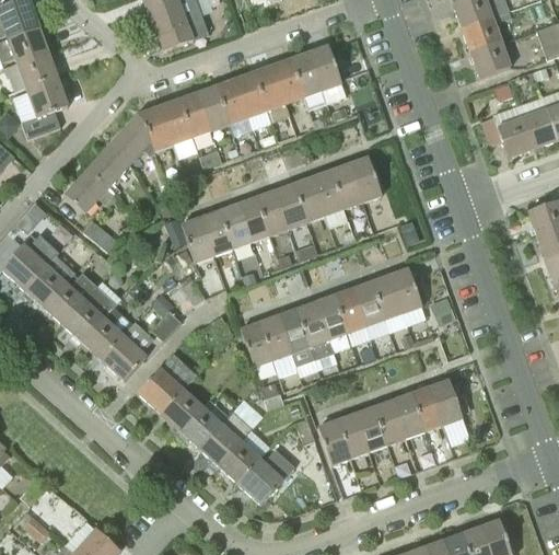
[(0,36),(8,34),(9,38),(41,27),(30,0),(20,0),(0,8),(0,36)]
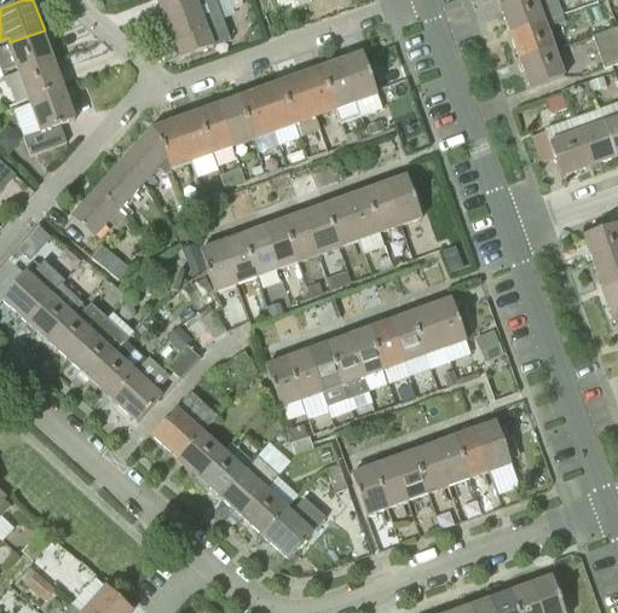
[(188,0),(163,9),(180,58),(231,40),(217,0),(188,0)]
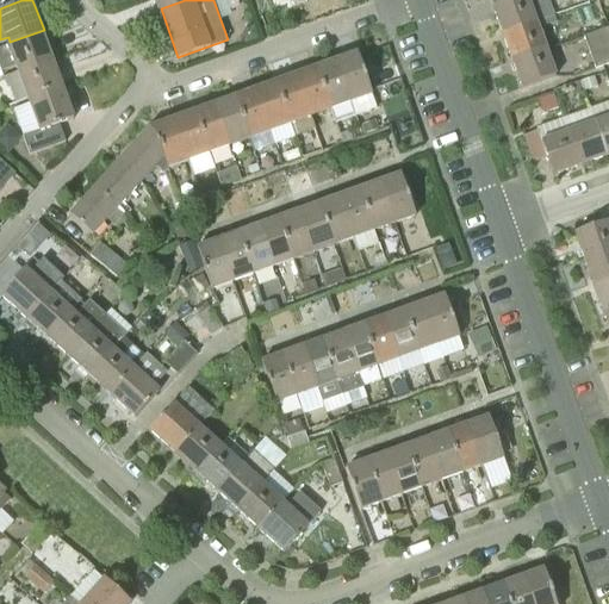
[(504,0),(495,4),(504,31),(538,19),(554,13),(550,0),(504,0)]
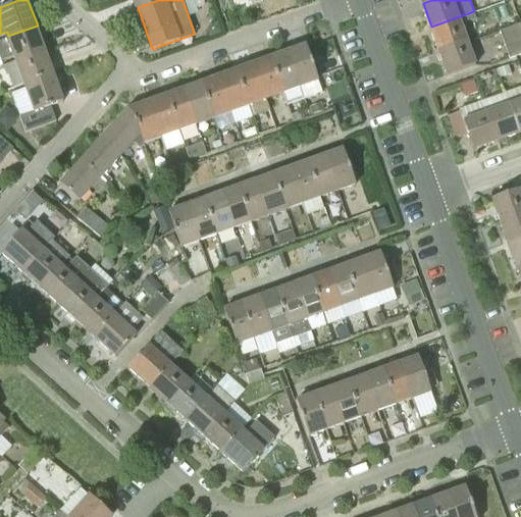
[(460,16),(431,27),(439,49),(468,39),(460,16)]
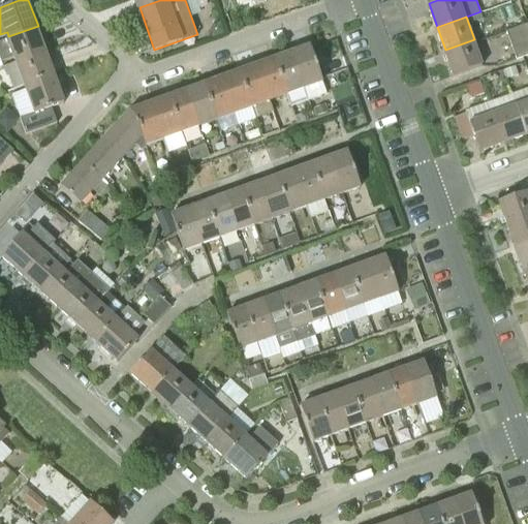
[(210,28),(213,34),(224,30),(220,18),(214,21),(210,28)]
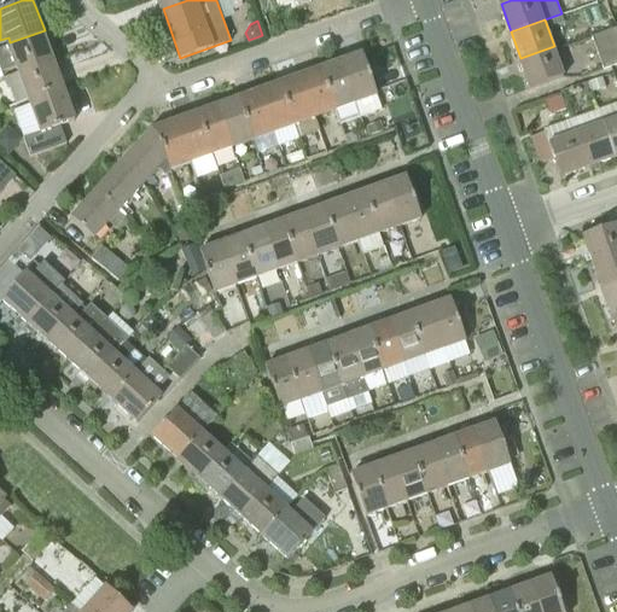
[(616,23),(592,33),(604,64),(616,59),(616,23)]
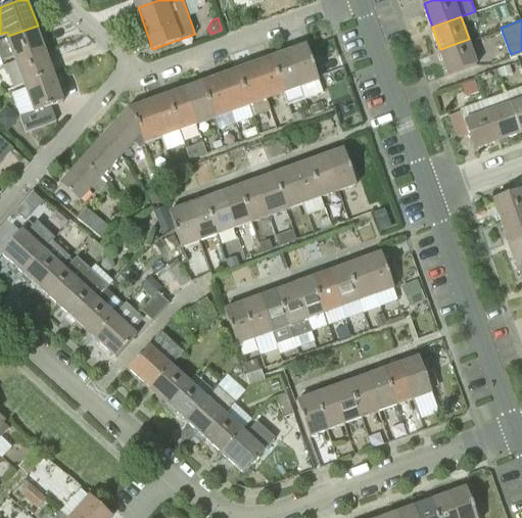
[(38,26),(8,36),(0,39),(0,52),(2,58),(14,53),(16,58),(46,48),(38,26)]
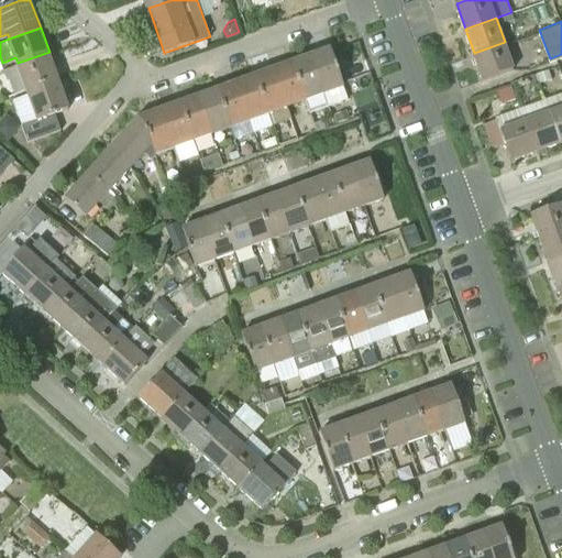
[(514,67),(505,42),(474,53),(483,78),(514,67)]
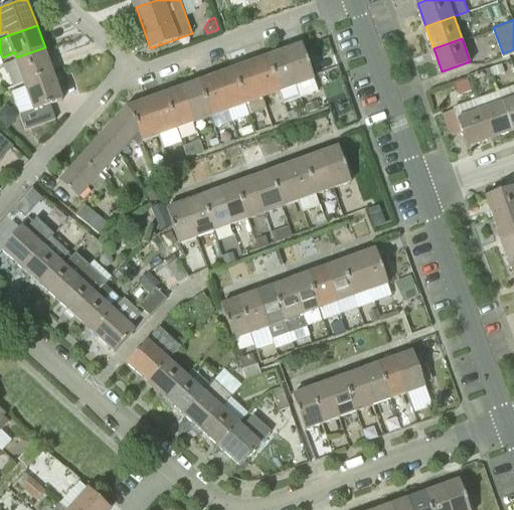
[(303,41),(284,48),(297,83),(315,76),(303,41)]
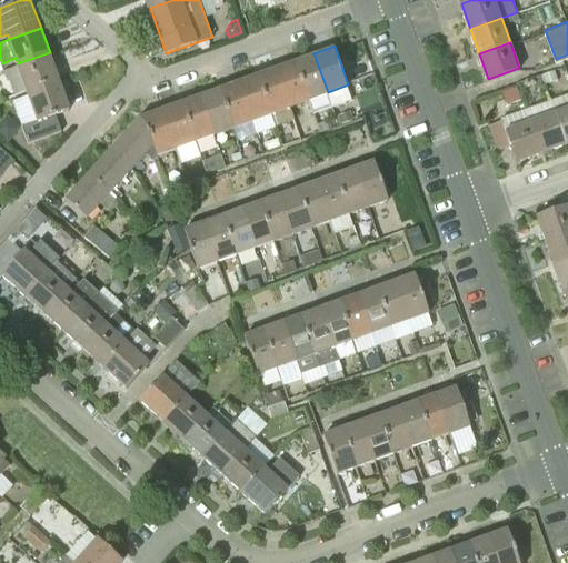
[(50,52),(18,63),(5,69),(8,78),(9,77),(15,91),(27,88),(59,76),(50,52)]
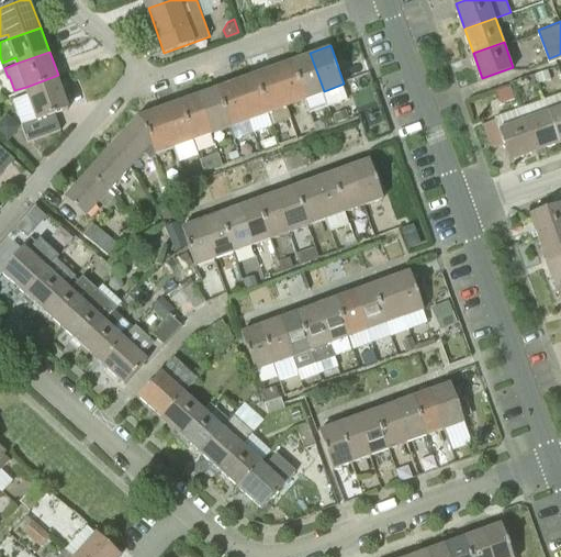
[(324,91),(310,53),(291,59),(305,98),(324,91)]
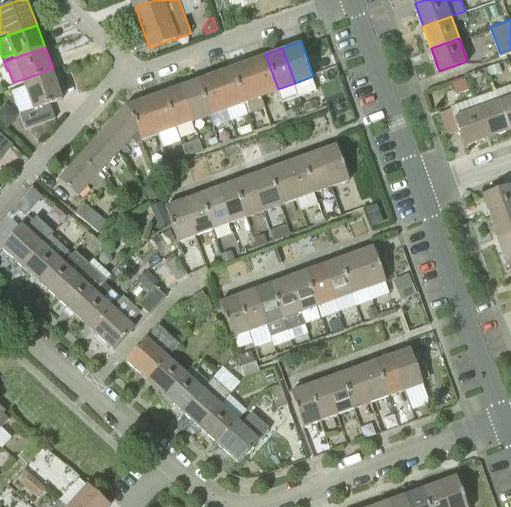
[(278,89),(265,54),(248,60),(260,95),(278,89)]
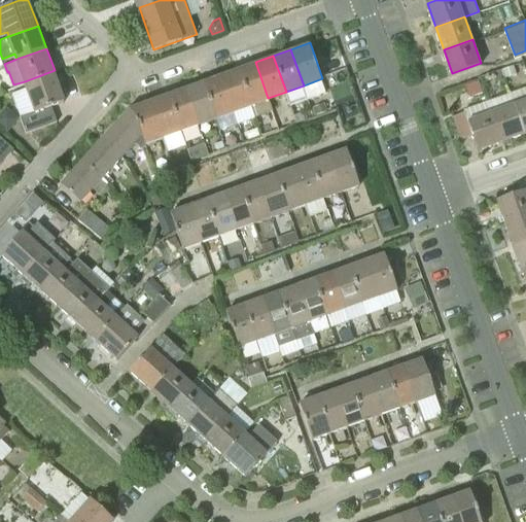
[(237,69),(249,104),(252,103),(255,112),(271,107),(268,98),(255,62),(237,69)]
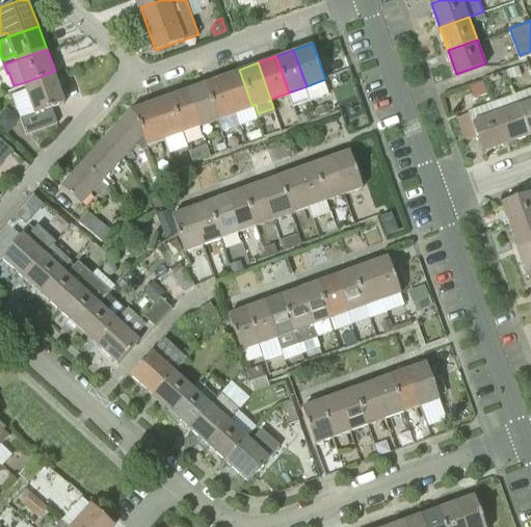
[(506,67),(509,75),(509,76),(522,72),(519,62),(506,67)]
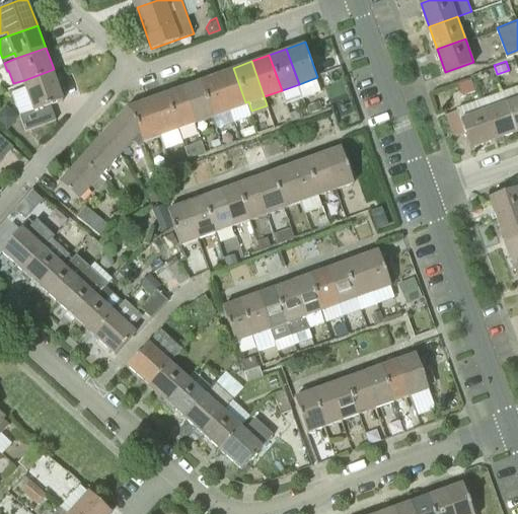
[(497,73),(494,65),(485,69),(488,76),(497,73)]
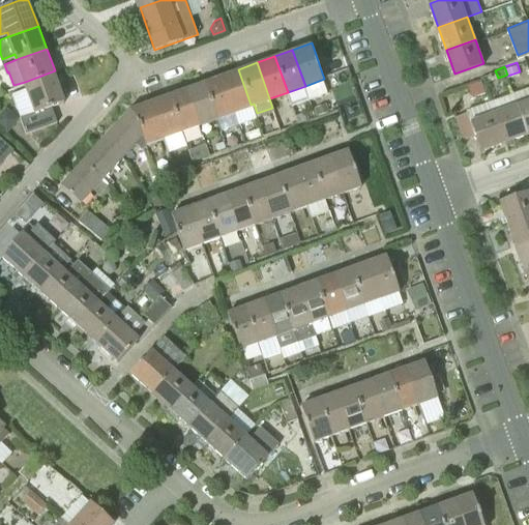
[(251,105),(238,69),(222,76),(235,111),(251,105)]
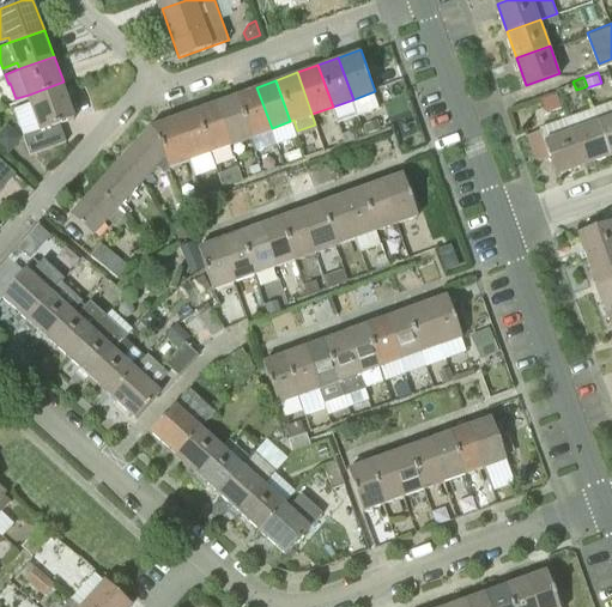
[(64,82),(29,95),(41,126),(25,132),(32,151),(67,139),(61,121),(76,115),(64,82)]
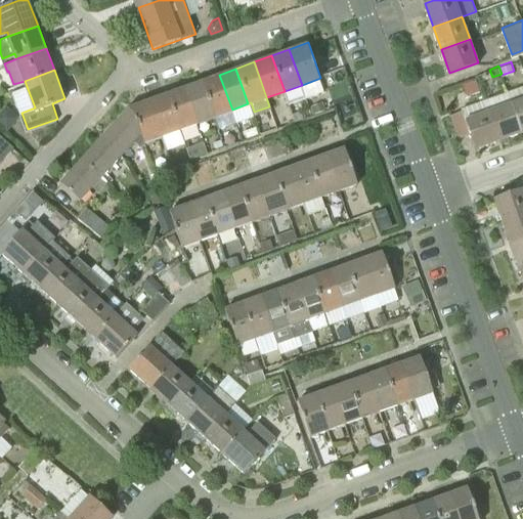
[(232,110),(219,75),(201,81),(214,116),(232,110)]
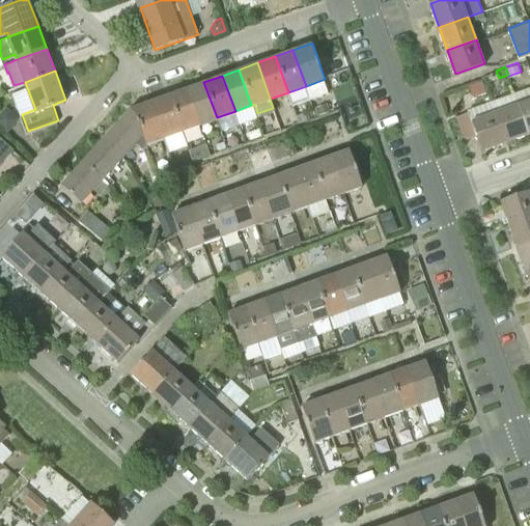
[(474,95),(487,89),(482,79),(469,83),(474,95)]
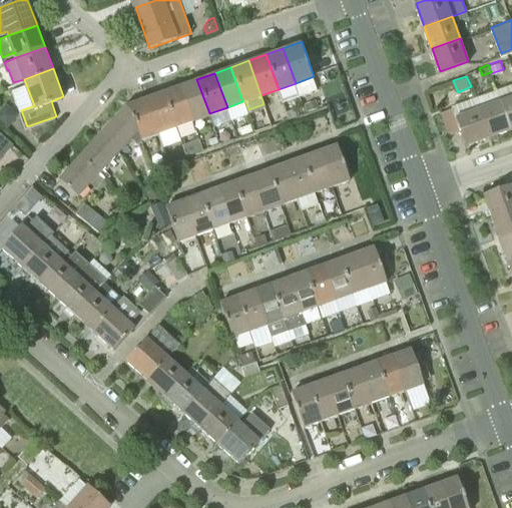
[(209,113),(196,79),(179,85),(191,120),(209,113)]
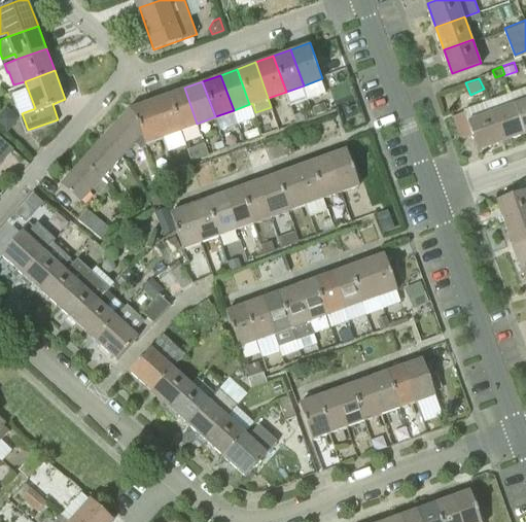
[(197,124),(184,88),(167,94),(180,130),(197,124)]
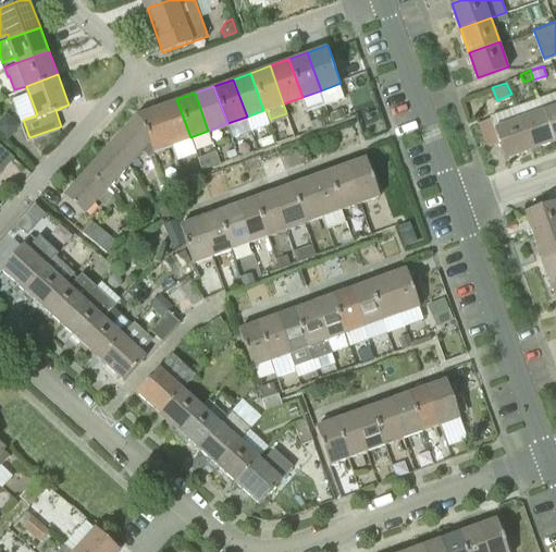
[(190,137),(176,99),(158,106),(172,144),(190,137)]
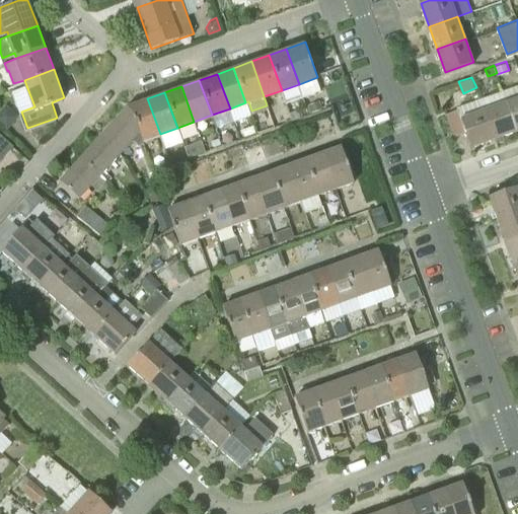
[(517,96),(507,101),(517,130),(517,96)]
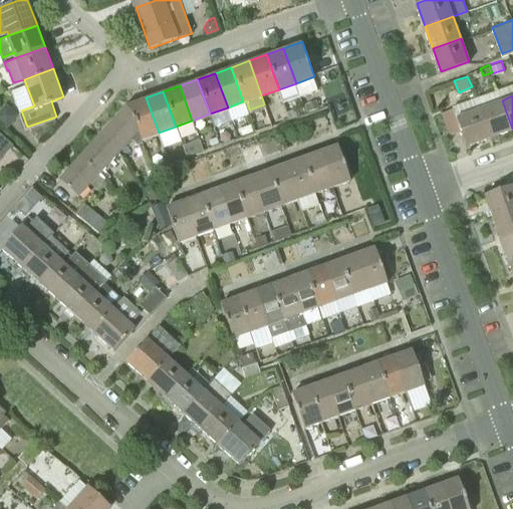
[(159,133),(146,97),(127,104),(138,131),(139,129),(143,139),(159,133)]
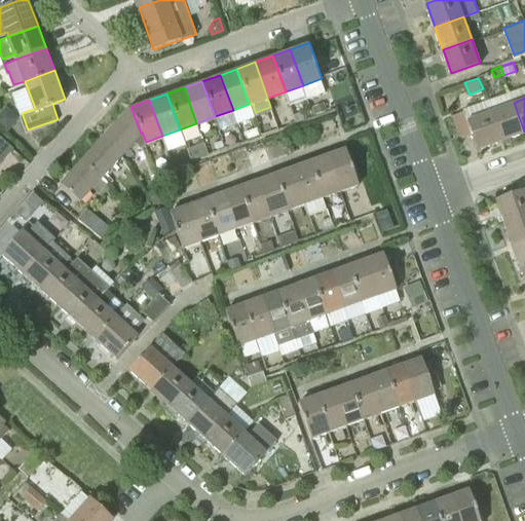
[(323,100),(311,104),(313,111),(326,107),(323,100)]
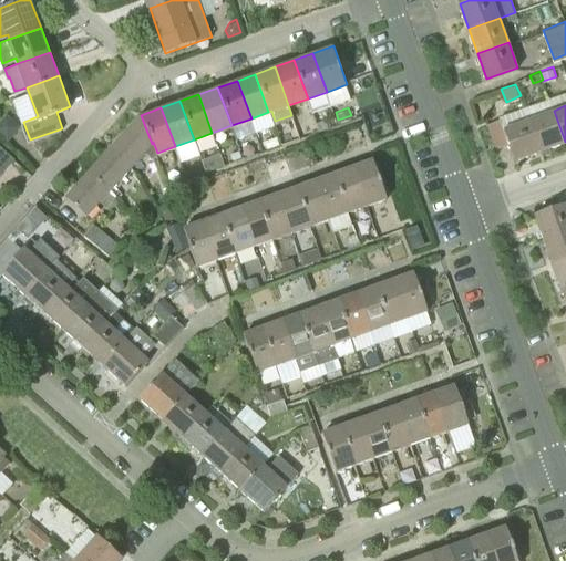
[(565,142),(554,111),(527,120),(538,151),(565,142)]
